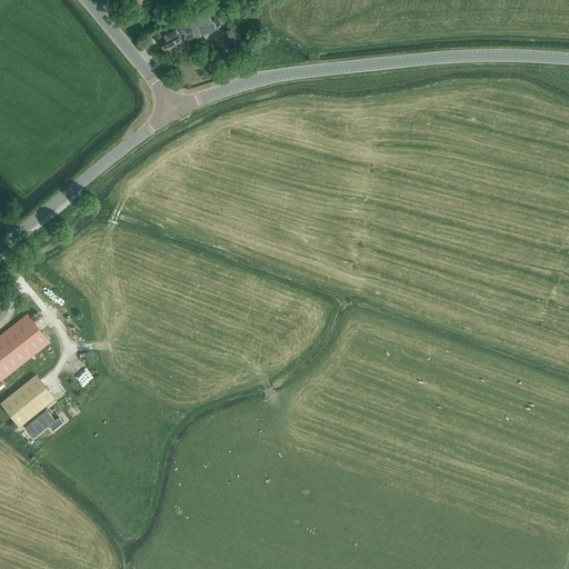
[(218,25),(225,21),(221,11),(213,15),(218,25)]
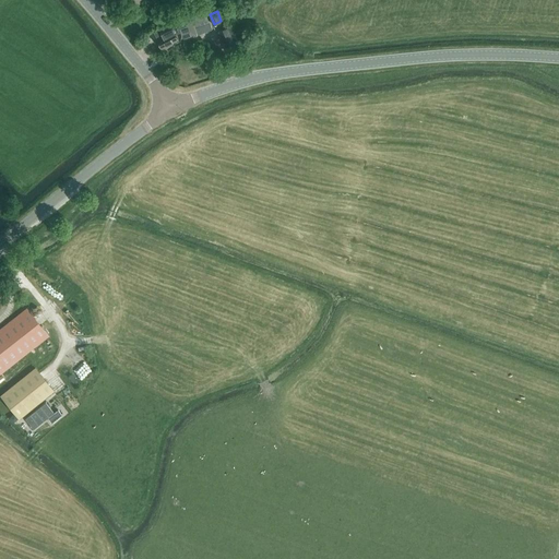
[(207,12),(187,20),(171,25),(170,23),(165,25),(164,24),(153,30),(154,33),(157,38),(164,50),(180,42),(174,30),(176,28),(180,40),(198,35),(195,30),(211,23),(207,12)]
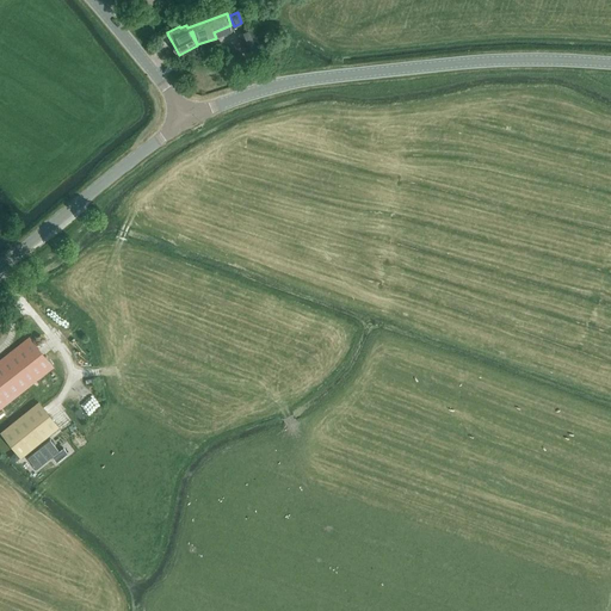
[(255,26),(241,32),(250,50),(263,45),(255,26)]
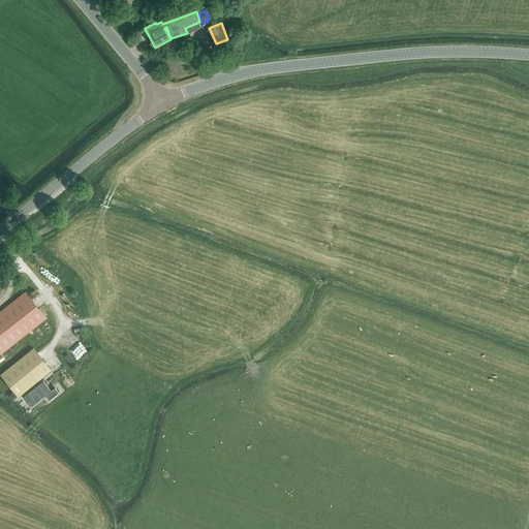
[(0,353),(45,317),(25,290),(0,310),(0,353)]
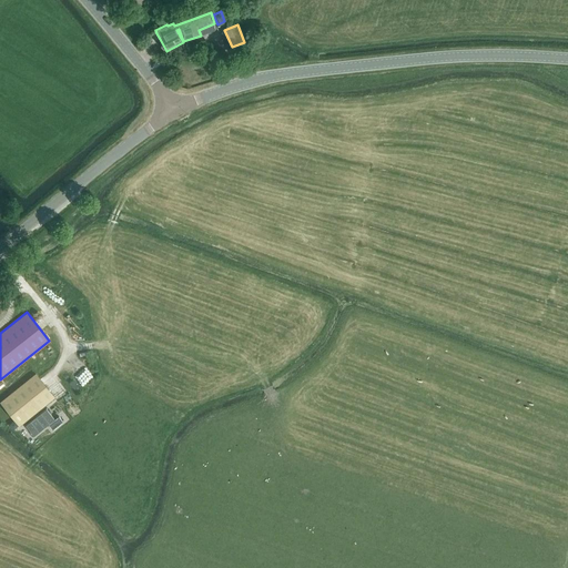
[(54,396),(36,373),(0,401),(19,425),(54,396)]
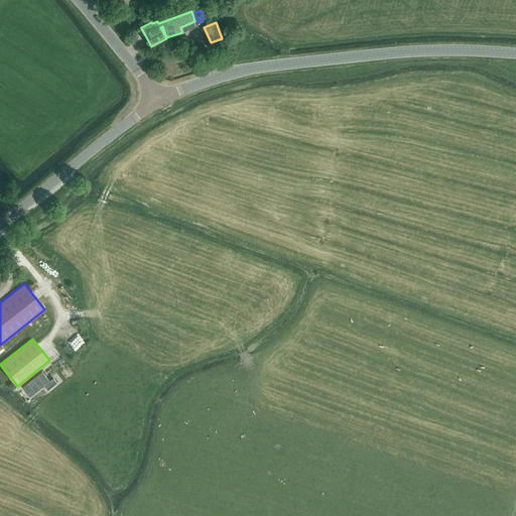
[(42,371),(23,386),(30,396),(49,381),(42,371)]
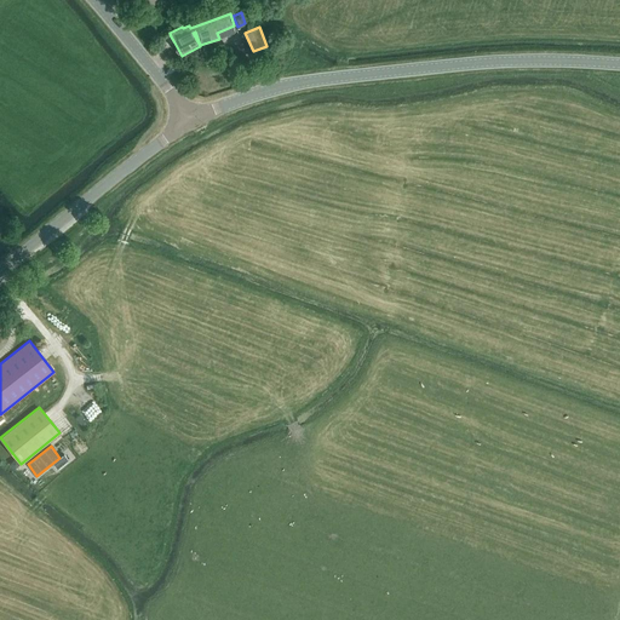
All buildings are outlined.
